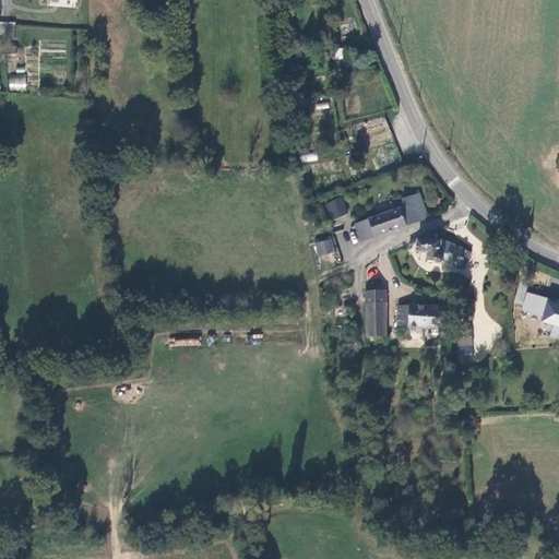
[(26,90),(26,74),(9,74),(9,90),(26,90)]
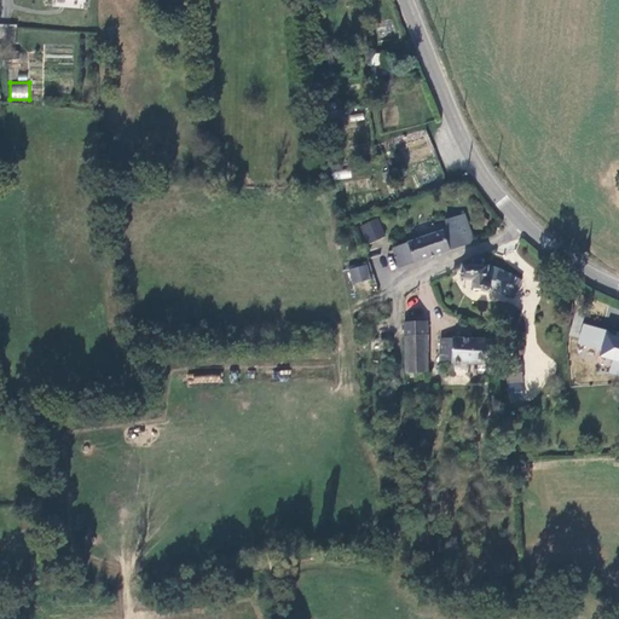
[(449,230),(393,247),(399,266),(463,247),(462,244),(461,239),(472,236),(466,215),(445,221),(449,230)]
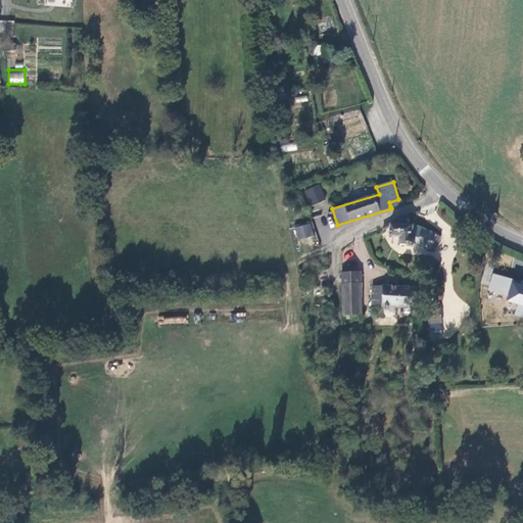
[(319,185),(304,191),(311,205),(325,199),(319,185)]
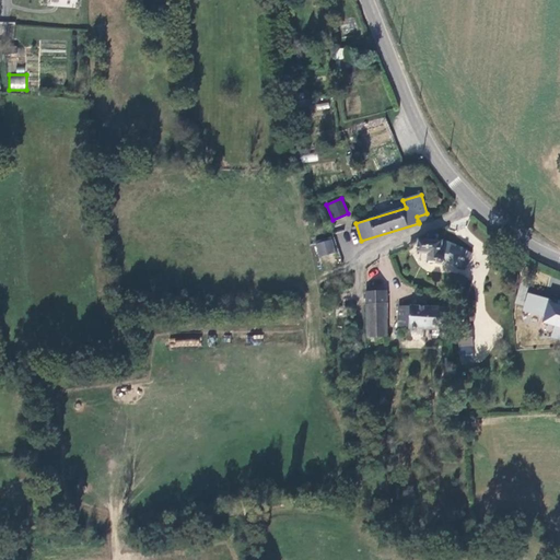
[(333,237),(316,241),(321,257),(336,253),(333,237)]
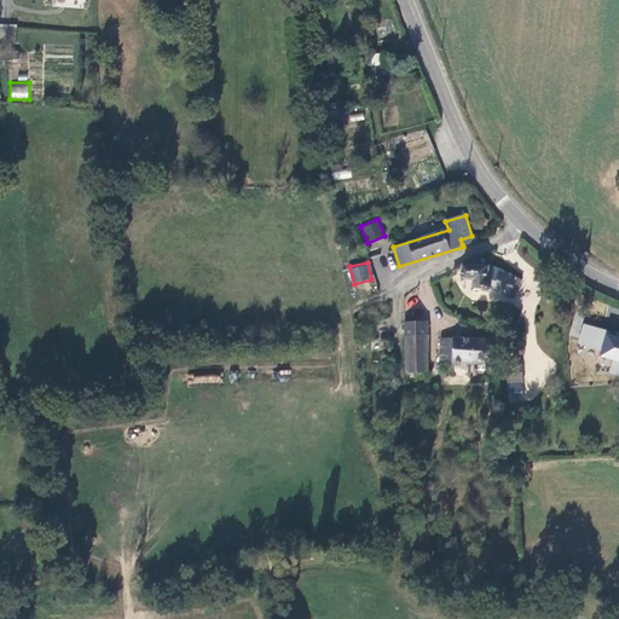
[(473,289),(490,293),(492,288),(515,296),(521,279),(491,267),(481,265),(461,264),(460,279),(473,281),(473,289)]
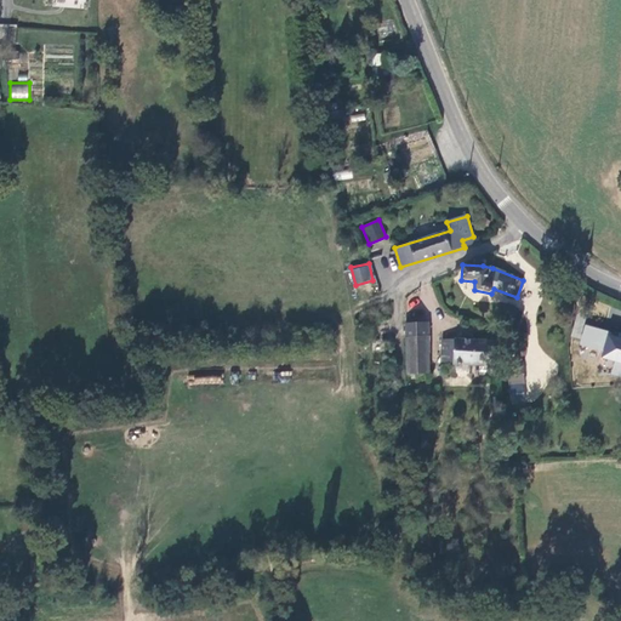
[(426,320),(404,322),(405,372),(428,371),(426,320)]
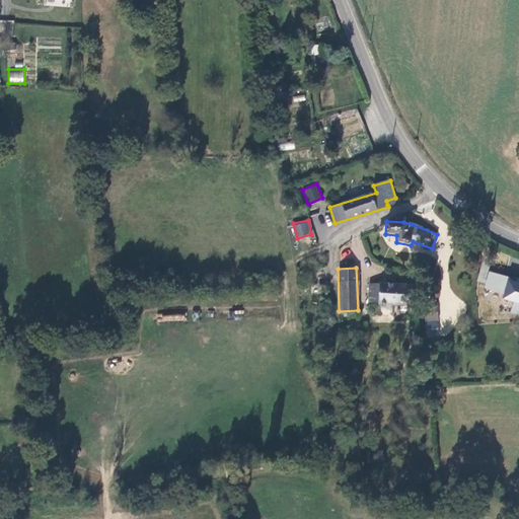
[(518,278),(488,272),(484,289),(503,294),(501,299),(513,301),(510,313),(518,314),(518,278)]
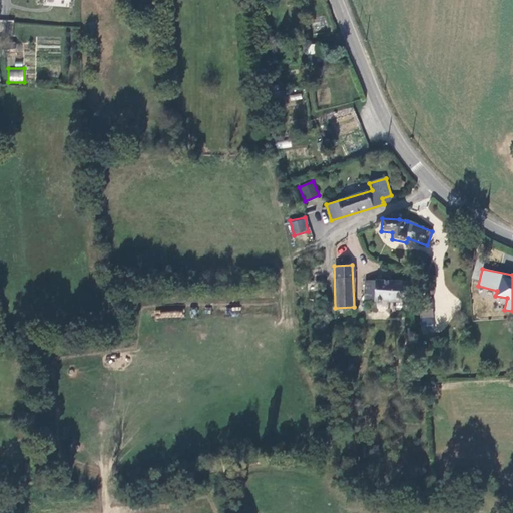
[(375,280),(364,280),(363,297),(374,298),(374,300),(400,301),(400,279),(375,278),(375,280)]
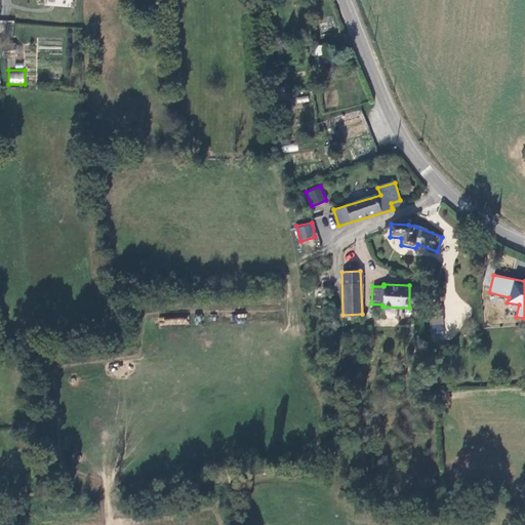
[(430,332),(443,333),(443,311),(430,311),(430,332)]
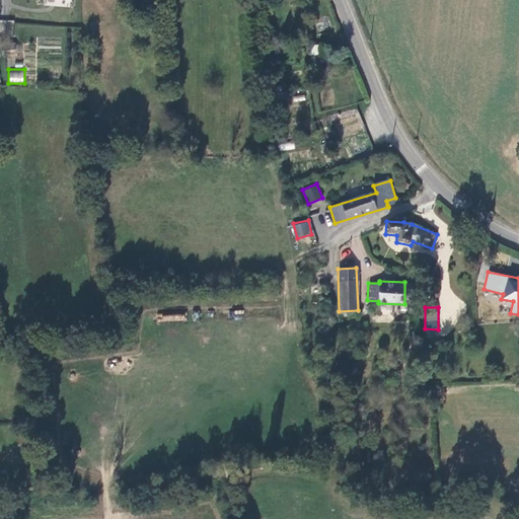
[(347,340),(355,338),(353,331),(345,334),(347,340)]
